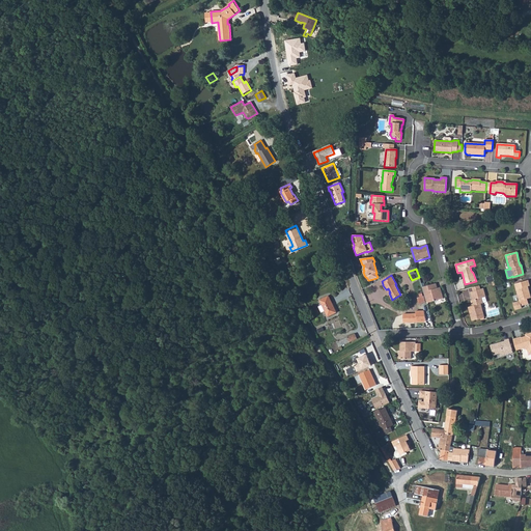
[(528,280),(514,284),(519,301),(512,303),(514,310),(522,308),(521,306),(528,304),(527,299),(528,299),(528,297),(530,296),(528,286),(529,286),(528,280)]
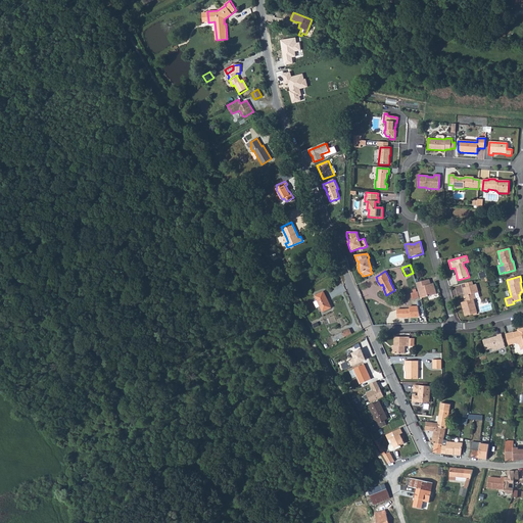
[(429,279),(416,283),(420,298),(436,294),(433,283),(430,284),(429,279)]
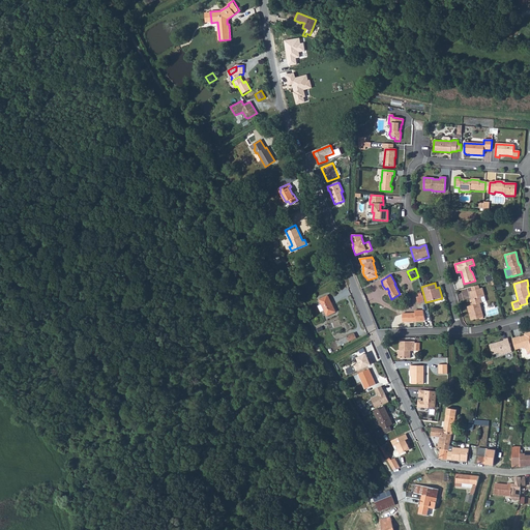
[(469,312),(471,321),(483,317),(479,303),(482,303),(480,298),(484,296),(482,288),(479,289),(472,291),(468,292),(471,300),(472,305),(470,306),(469,306),(470,312),(469,312)]
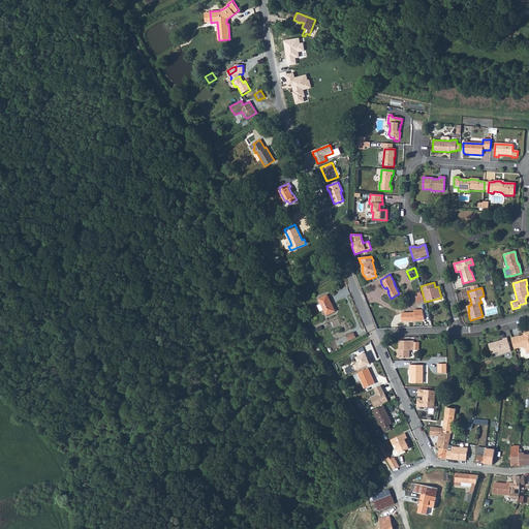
[(335,311),(328,296),(319,300),(327,315),(335,311)]
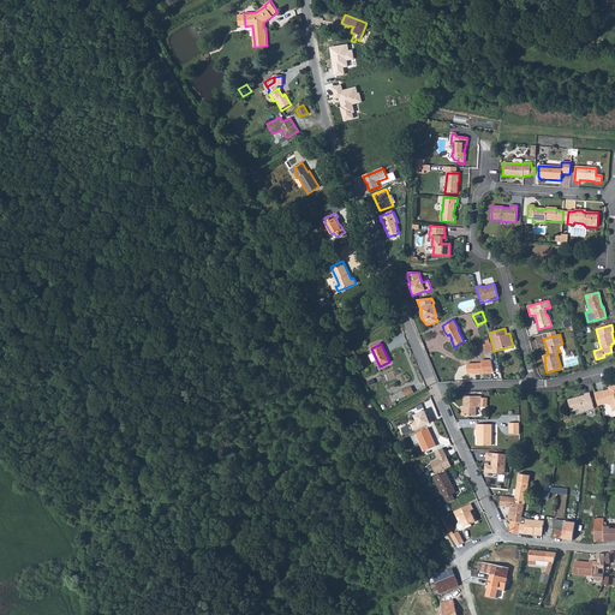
[(467,364),(467,374),(493,372),(494,371),(493,362),(483,363),(483,364),(467,364)]
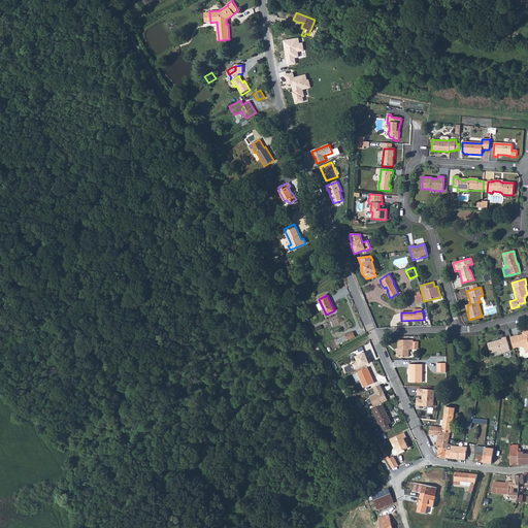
[(518,335),(509,337),(513,349),(521,347),(524,349),(525,354),(527,352),(527,330),(526,332),(525,332),(525,333),(523,334),(518,335)]
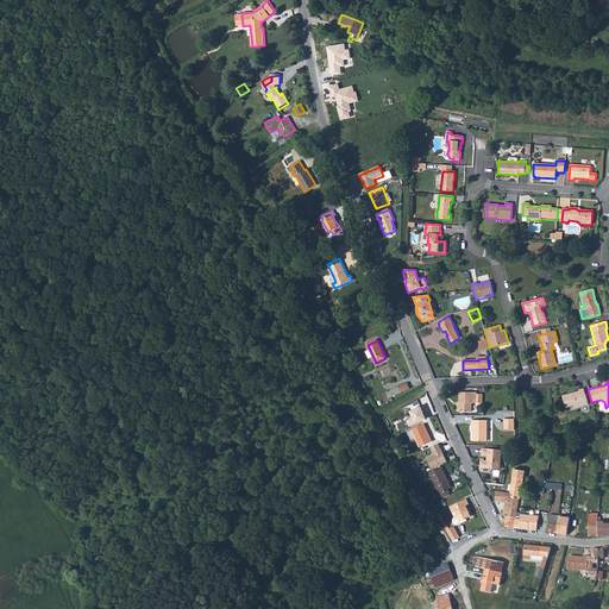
[(407,383),(399,387),(401,393),(409,389),(407,383)]
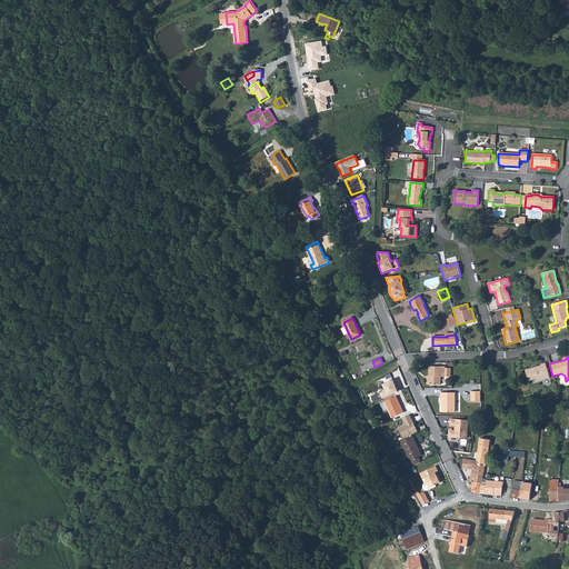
[(375,367),(372,361),(361,367),(363,372),(375,367)]
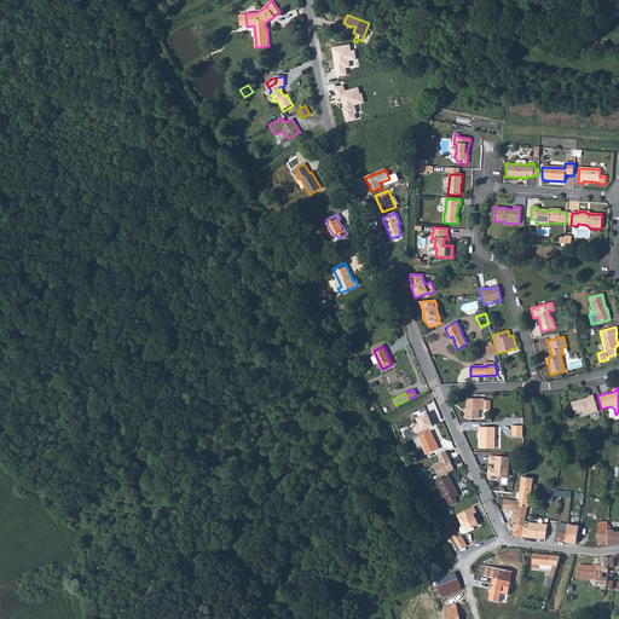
[(597,411),(593,395),(588,397),(589,398),(589,399),(584,400),(584,399),(571,403),(574,415),(583,412),(583,415),(597,411)]
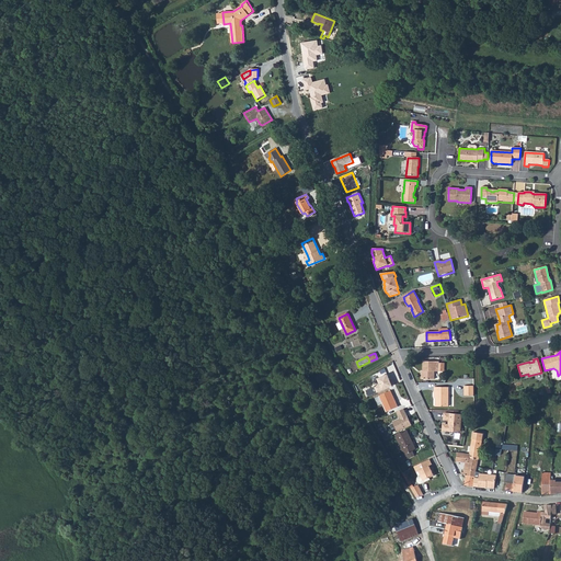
[(423,362),(423,371),(423,379),(434,379),(434,371),(438,371),(438,364),(438,362),(423,362)]
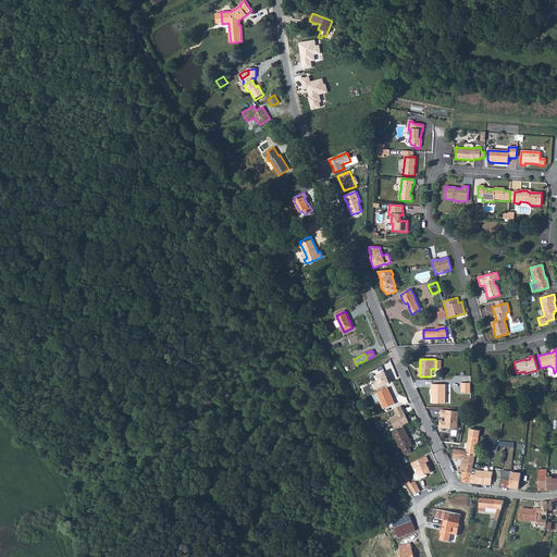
[(384,372),(375,376),(378,382),(372,384),(374,391),(393,382),(391,376),(387,379),(384,372)]
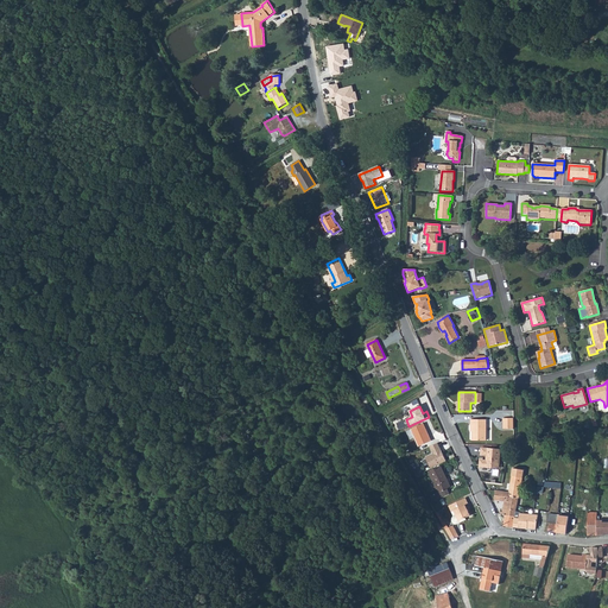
[(513,418),(504,418),(504,429),(513,429),(513,418)]
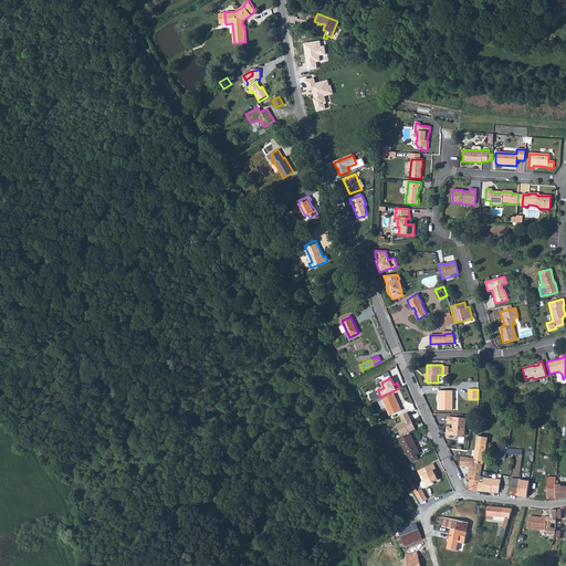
[(438,391),(438,396),(440,396),(439,401),(439,410),(452,410),(452,391),(438,391)]
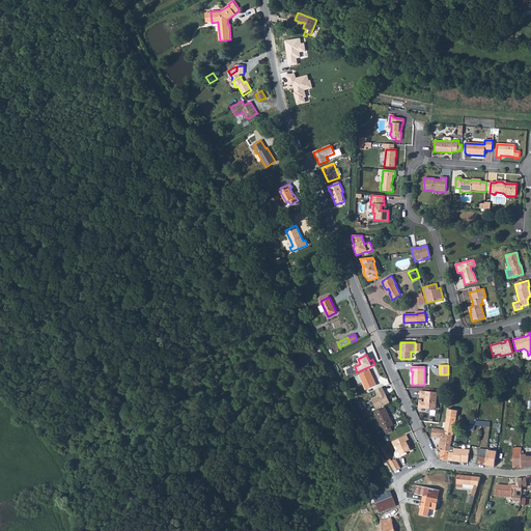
[(369,370),(359,374),(366,390),(376,386),(369,370)]
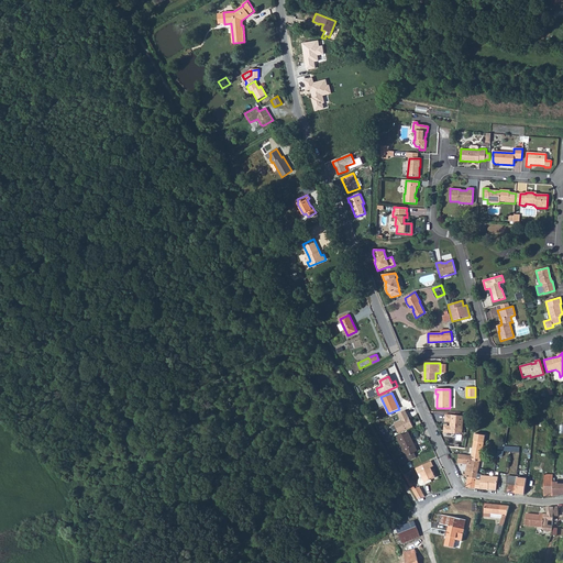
[(406,410),(398,414),(400,420),(394,423),(399,434),(414,428),(406,410)]
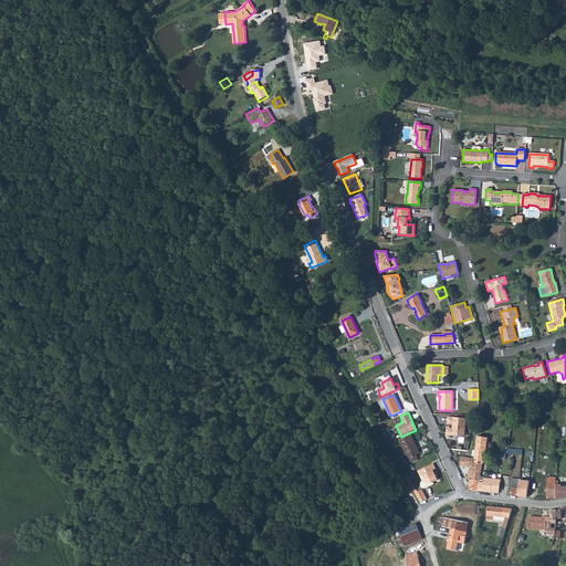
[(448,435),(464,435),(465,418),(448,418),(448,423),(453,423),(453,429),(448,429),(448,435)]
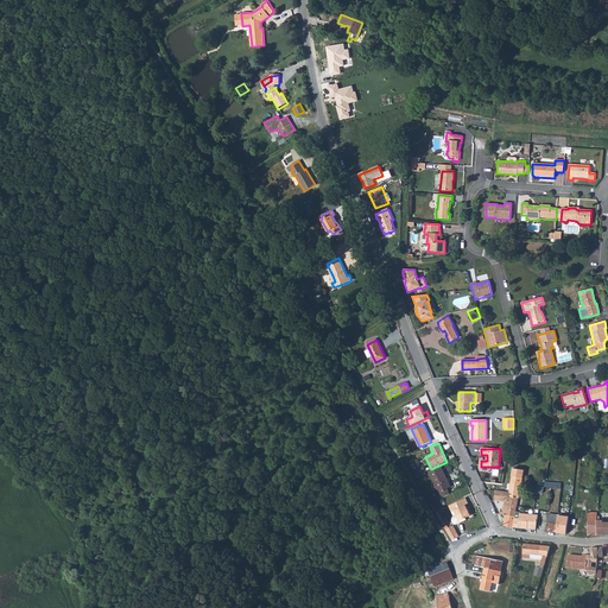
[(418,462),(411,466),(417,479),(425,475),(423,470),(422,472),(418,462)]
